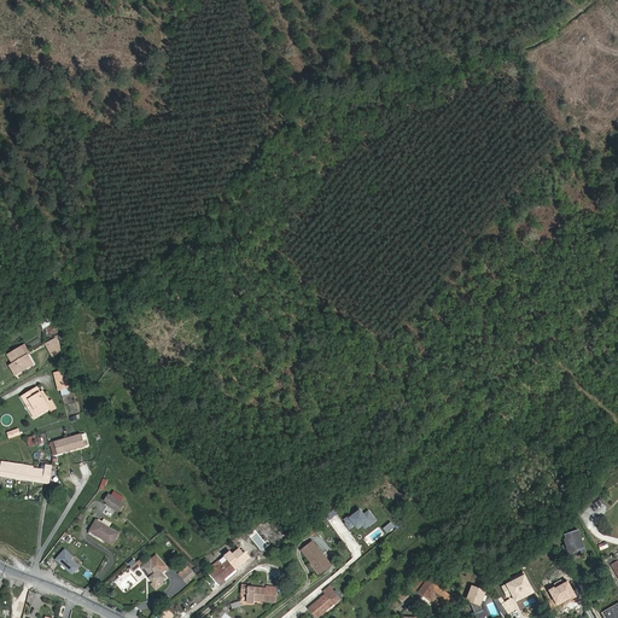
[(53,354),(62,350),(57,337),(48,340),(53,354)]
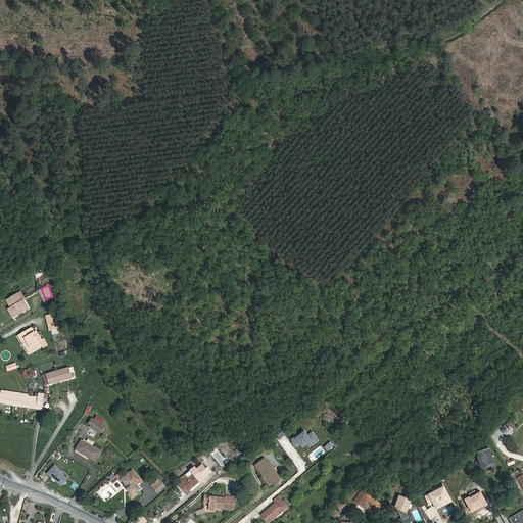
[(12,306),(17,315),(29,307),(25,300),(24,301),(18,292),(7,299),(12,306)]
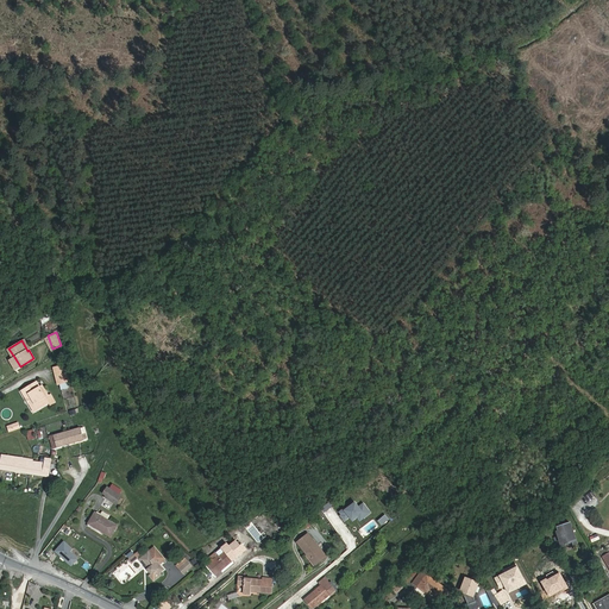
[(17,369),(20,366),(14,357),(11,359),(17,369)]
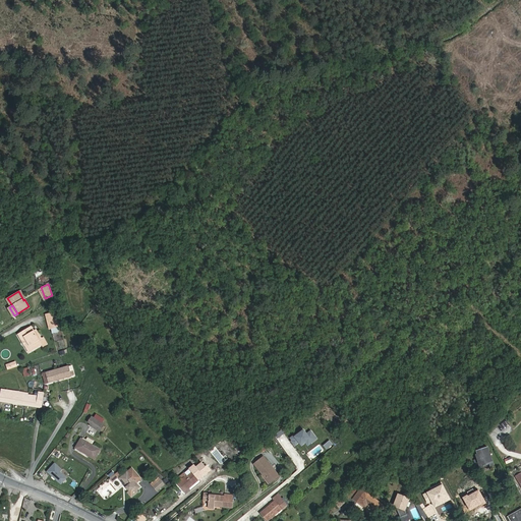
[(59,326),(56,311),(47,313),(50,328),(59,326)]
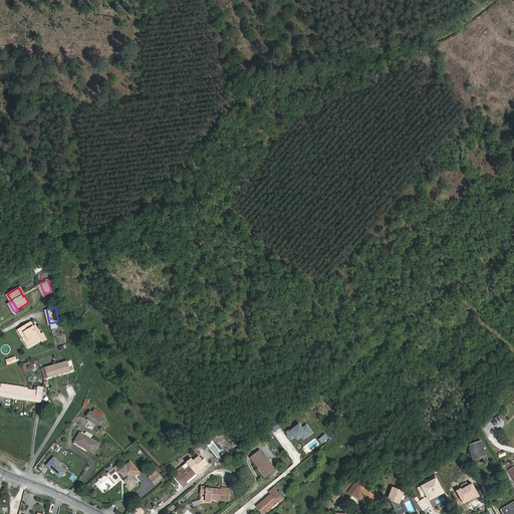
[(39,327),(41,326),(39,323),(37,324),(34,320),(20,328),(23,333),(26,331),(31,339),(27,341),(30,345),(45,337),(42,332),(39,327)]
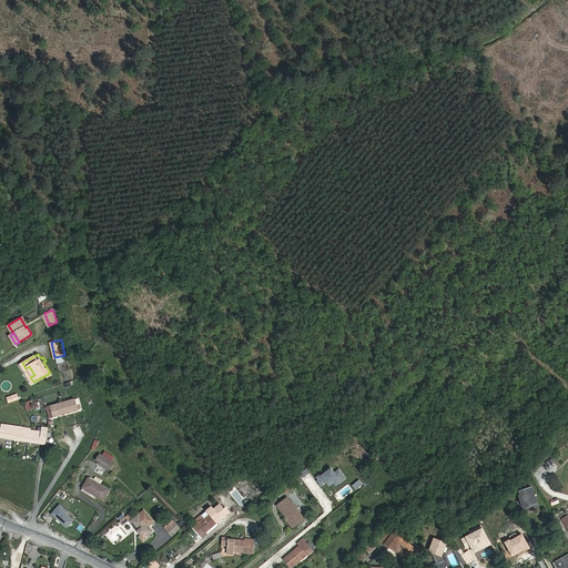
[(26,368),(30,377),(34,375),(29,366),(26,368)]
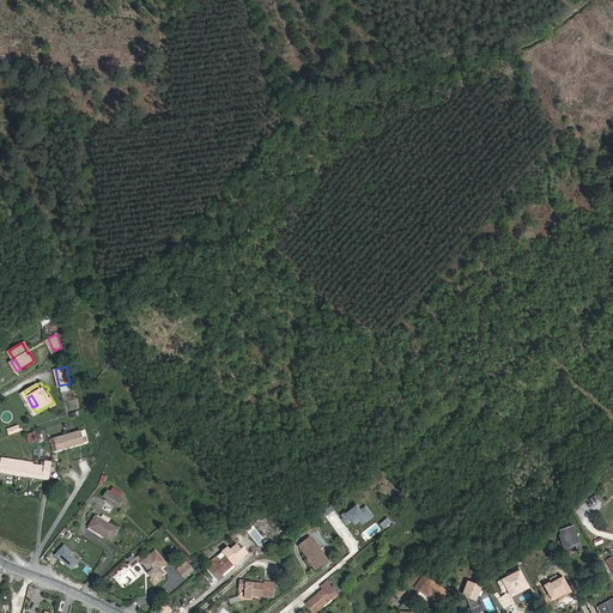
[(54,451),(84,443),(84,441),(86,441),(84,430),(50,439),(54,451)]
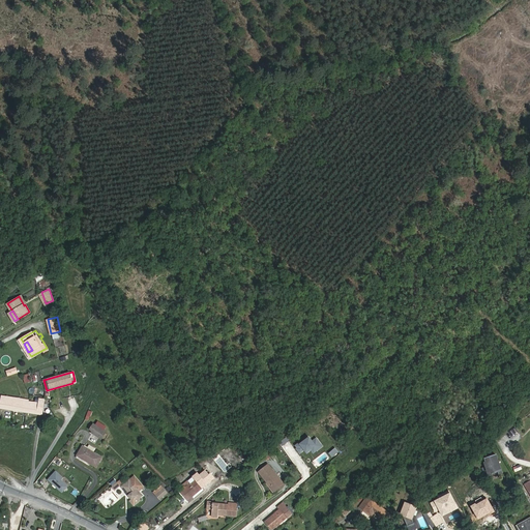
[(30,374),(22,376),(24,383),(32,381),(30,374)]
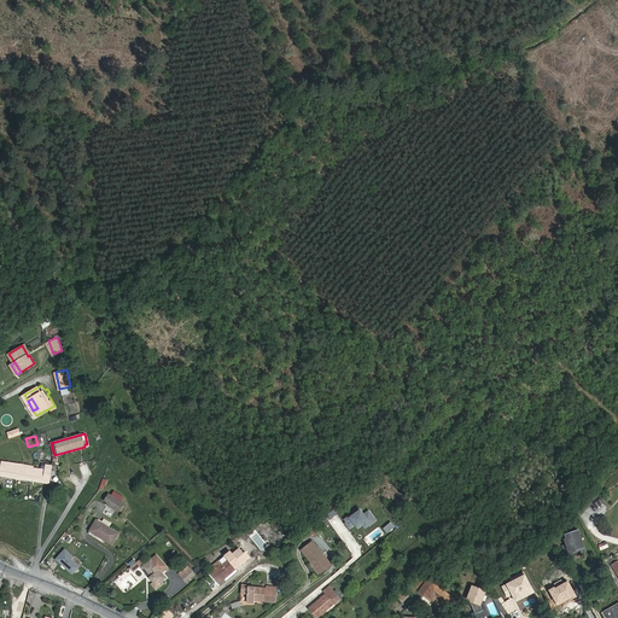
[(34,466),(4,462),(3,471),(3,477),(50,483),(52,465),(46,465),(46,470),(34,468),(34,466)]
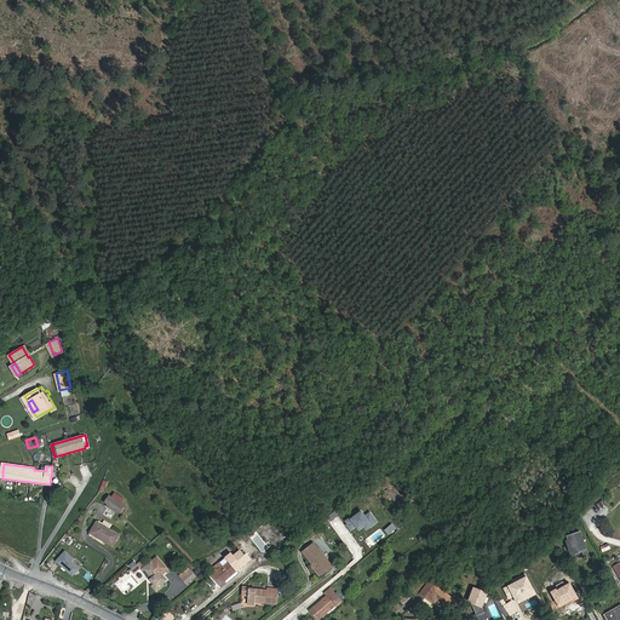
[(125,506),(109,497),(105,503),(108,505),(107,506),(119,514),(125,506)]
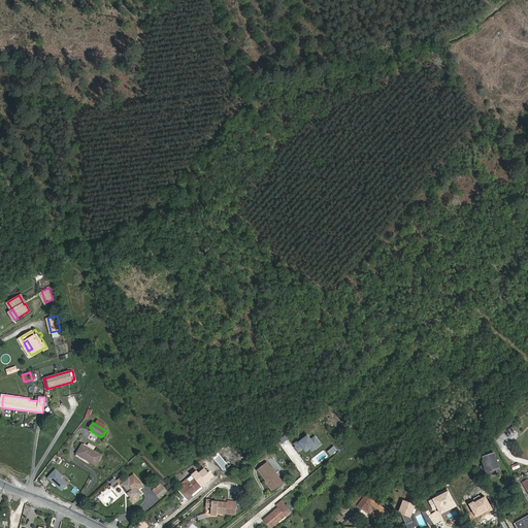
[(97,465),(102,456),(83,444),(77,454),(97,465)]
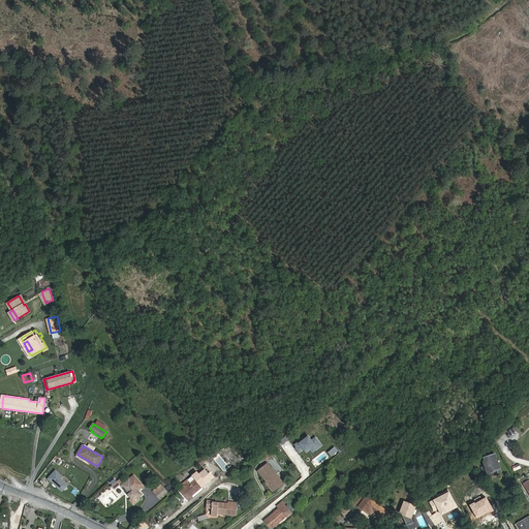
[(501,472),(495,454),(484,457),(486,461),(484,462),(487,471),(486,472),(488,478),(492,477),(491,473),(497,471),(498,473),(501,472)]
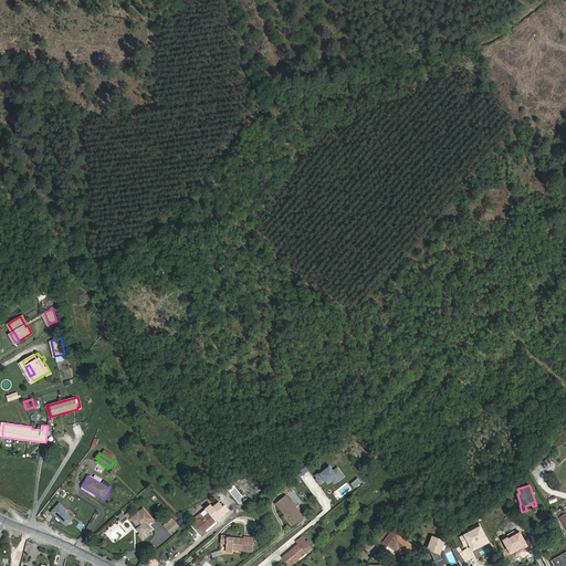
[(287,515),(294,524),(303,517),(286,496),(276,504),(285,516),(287,515)]
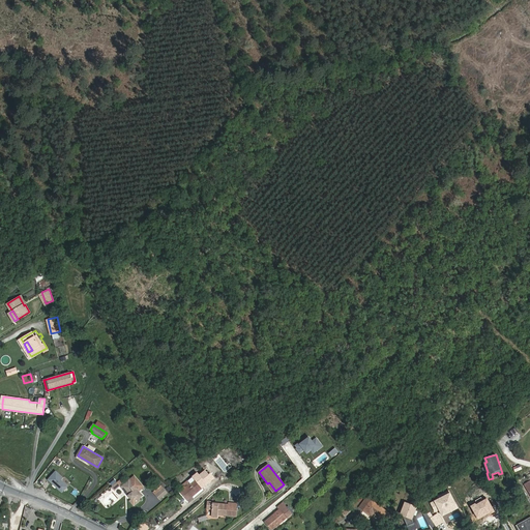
[(188,500),(207,484),(214,478),(206,469),(199,475),(198,473),(193,477),(196,480),(186,489),(181,492),(188,500)]
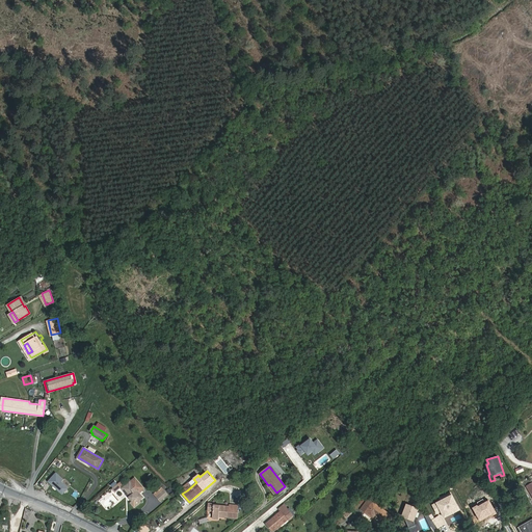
[(63,480),(56,473),(49,482),(63,495),(69,488),(61,482),(63,480)]
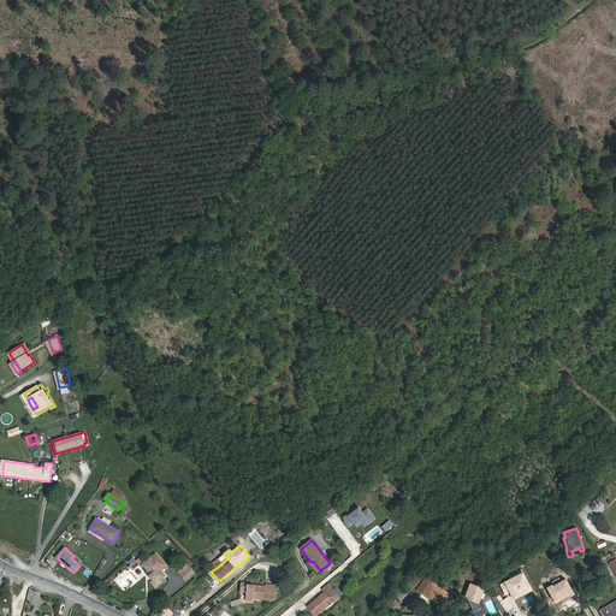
[(213,564),(217,568),(227,558),(224,555),(213,564)]
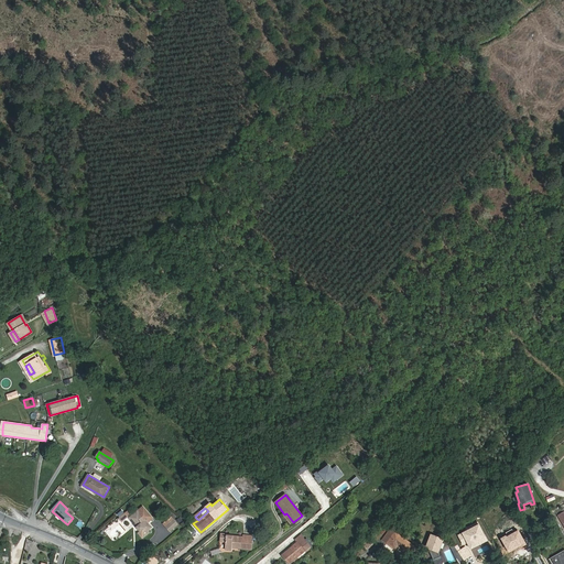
[(129,518),(141,532),(139,534),(143,539),(150,533),(148,531),(151,528),(138,511),(129,518)]
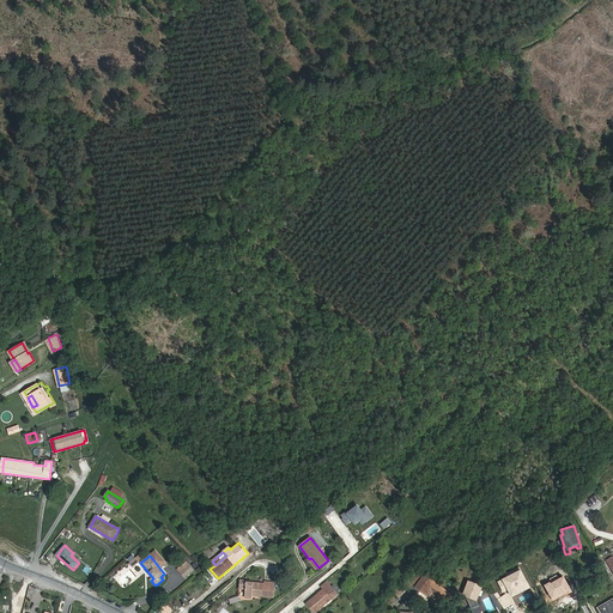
[(137,558),(129,564),(133,568),(140,562),(138,560),(137,558)]
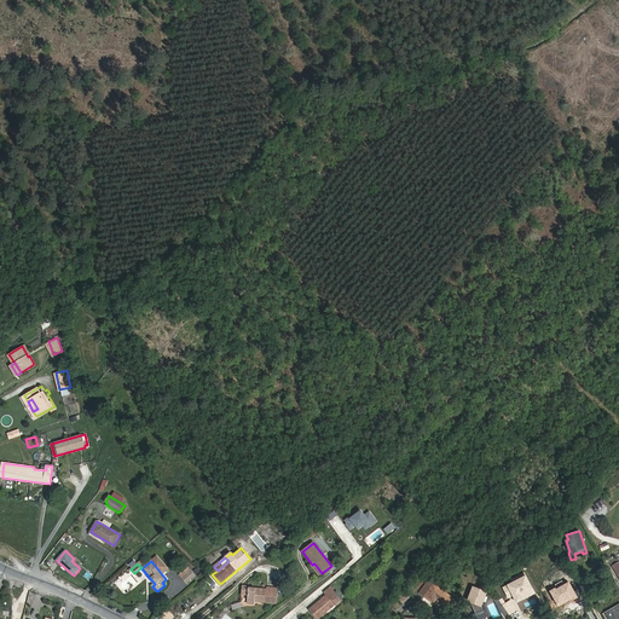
[(319,576),(322,573),(314,563),(312,565),(312,566),(319,576)]
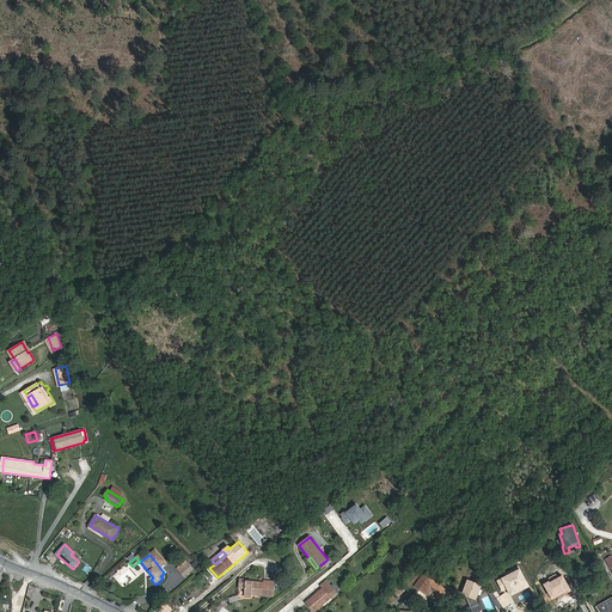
[(189,564),(181,571),(184,577),(194,569),(189,564)]
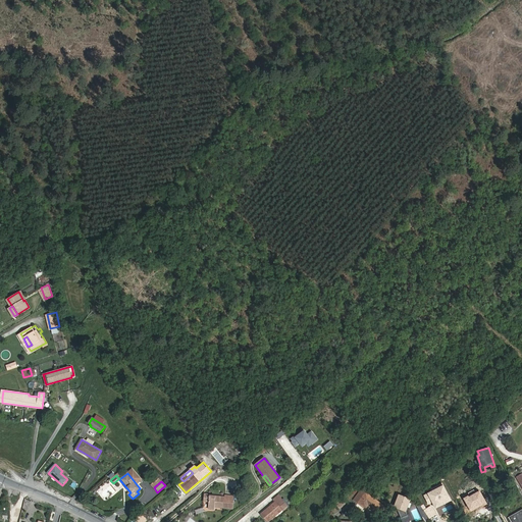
[(512,498),(506,486),(501,489),(507,500),(512,498)]
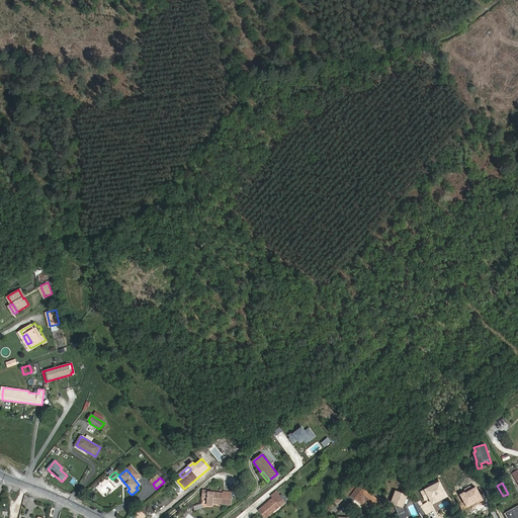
[(374,510),(380,502),(363,489),(359,486),(351,497),(355,500),(362,506),(365,502),(374,510)]
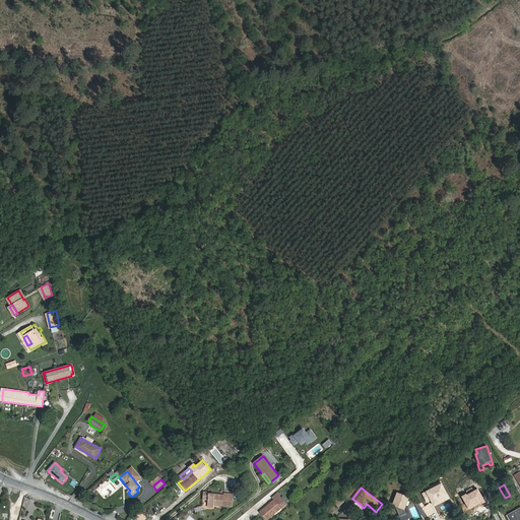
[(214,505),(231,507),(233,507),(233,505),(233,495),(229,494),(229,496),(223,496),(209,494),(209,493),(203,492),(203,494),(203,500),(208,501),(207,508),(214,508),(214,505)]
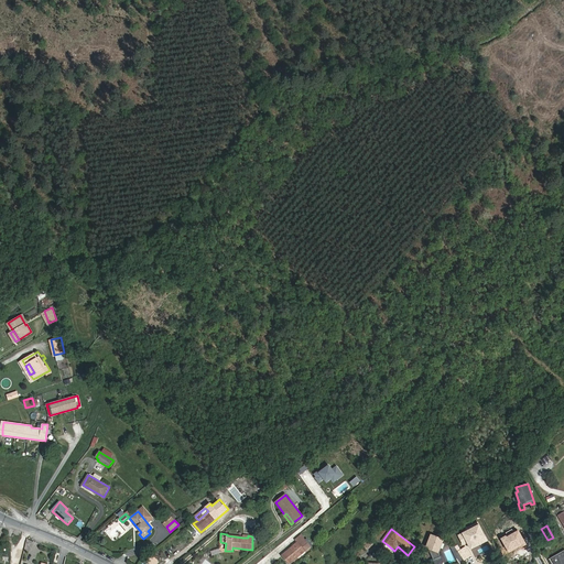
[(440,533),(431,537),(433,540),(430,541),(429,544),(431,549),(430,550),(435,563),(443,563),(438,552),(440,548),(438,544),(442,542),(443,541),(440,533)]
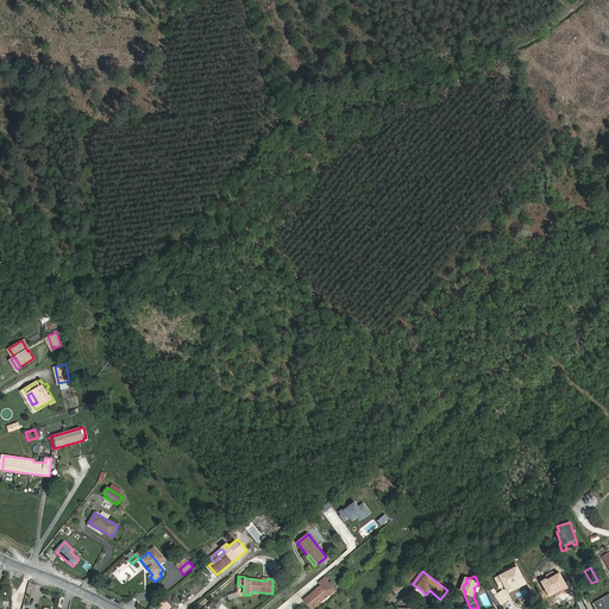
[(321,585),(305,600),(312,608),(313,608),(336,590),(330,584),(327,581),(321,585)]
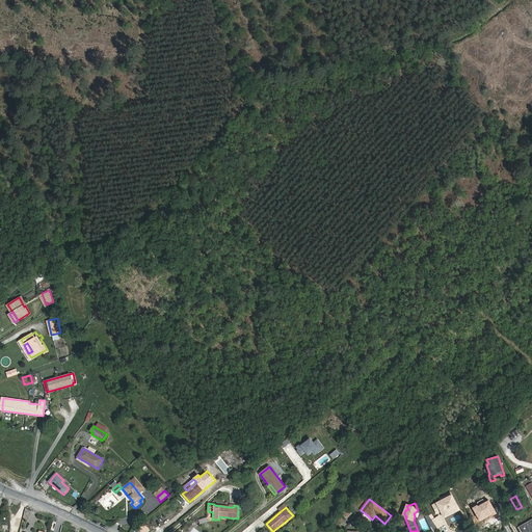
[(439,516),(432,521),(437,528),(444,524),(439,516)]
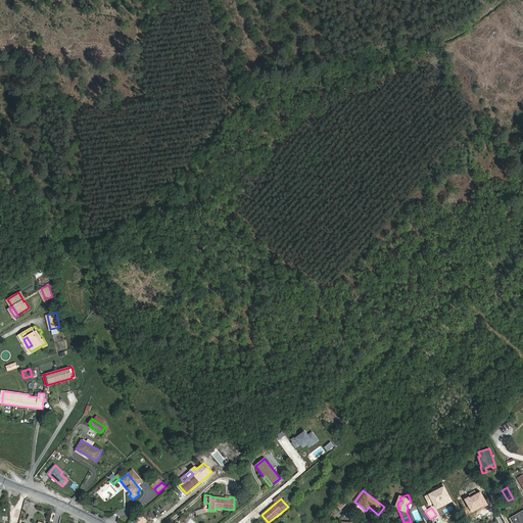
[(512,522),(522,522),(522,510),(510,518),(512,522)]
